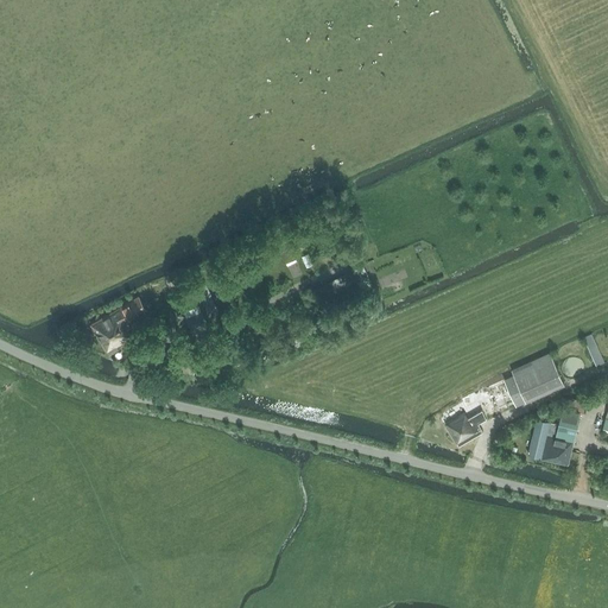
[(354,276),(349,266),(322,277),(325,287),(354,276)]
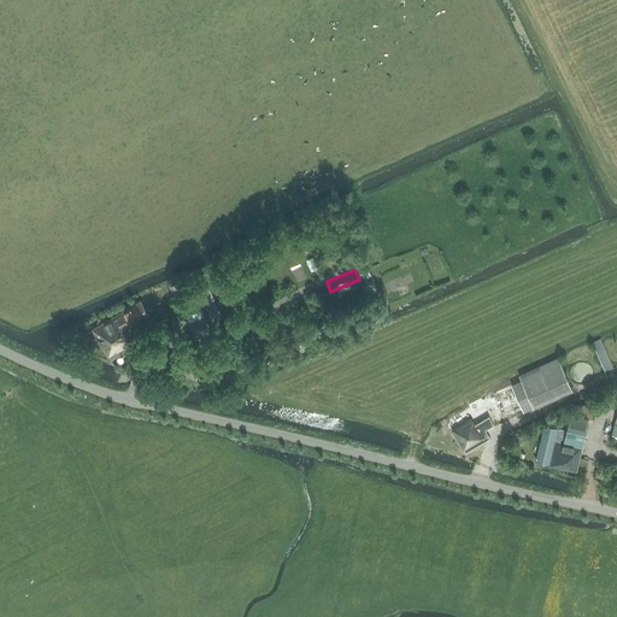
[(209,286),(181,299),(197,334),(211,327),(199,299),(211,293),(209,286)]
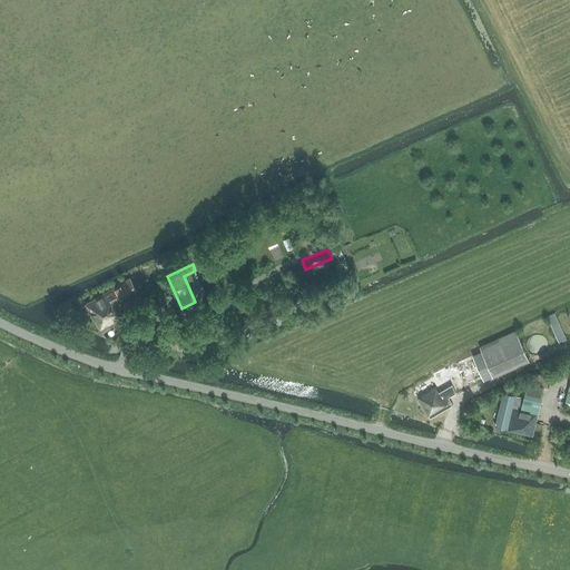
[(195,297),(205,292),(196,272),(185,276),(195,297)]
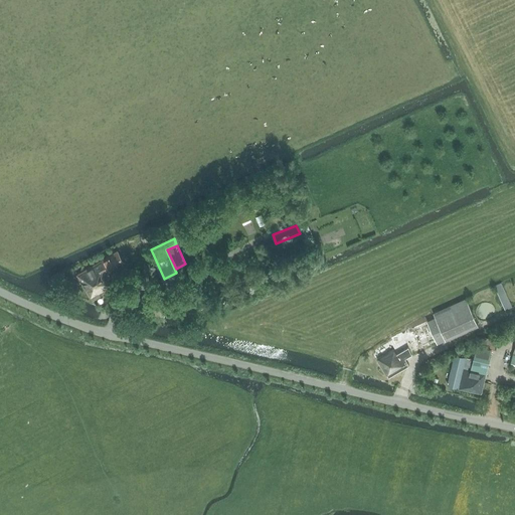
[(125,263),(117,250),(76,275),(93,301),(97,298),(101,296),(100,293),(113,286),(108,278),(111,277),(108,273),(125,263)]
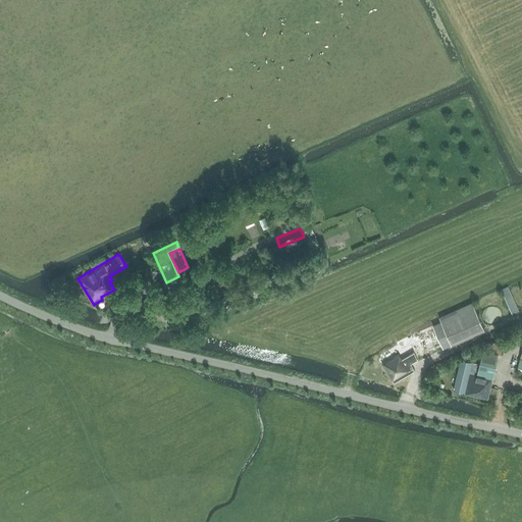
[(508,285),(502,289),(512,313),(518,310),(508,285)]
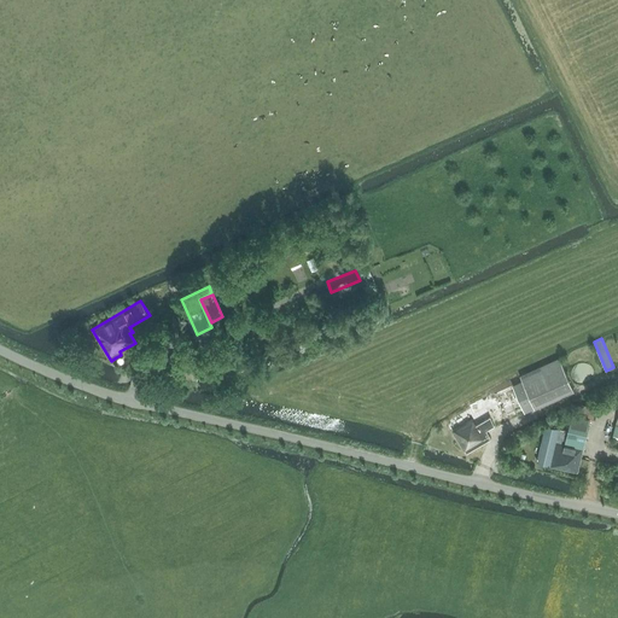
[(524,412),(573,390),(560,359),(519,377),(522,383),(513,386),(524,412)]
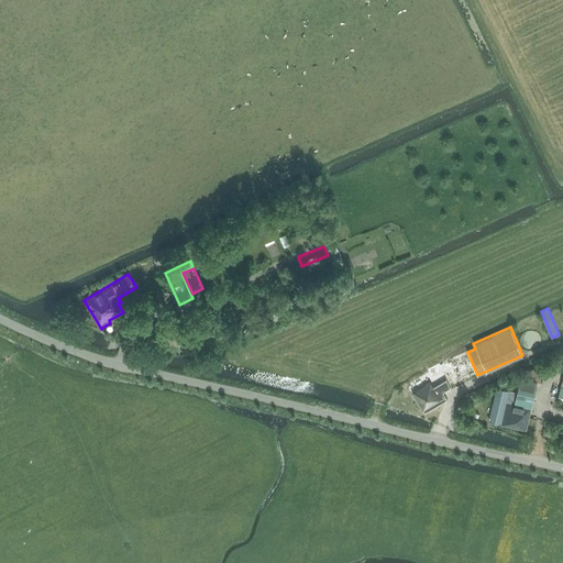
[(428,378),(409,388),(417,401),(416,404),(418,409),(421,409),(424,414),(443,403),(439,396),(443,393),(443,392),(461,383),(451,360),(428,370),(427,370),(431,378),(429,378),(428,378)]
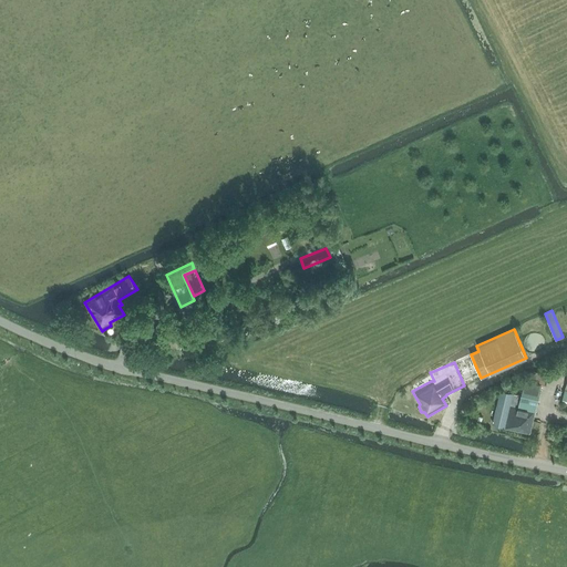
[(547,374),(538,372),(531,375),(529,380),(524,379),(522,389),(521,395),(513,393),(507,391),(500,390),(492,424),(498,425),(506,426),(506,428),(531,433),(535,411),(538,398),(542,383),(545,384),(547,374)]
